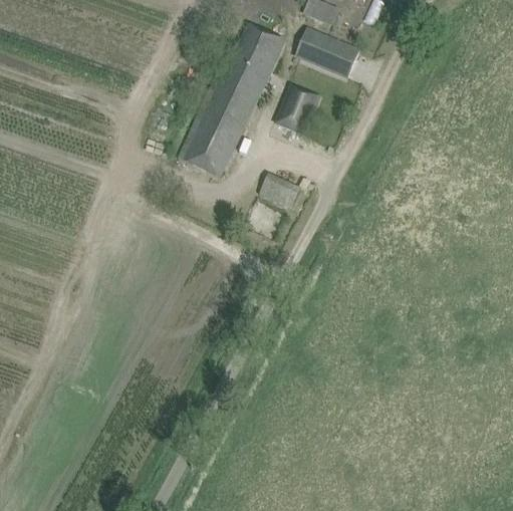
[(307,0),(302,12),(332,25),(339,7),(321,0),(307,0)]
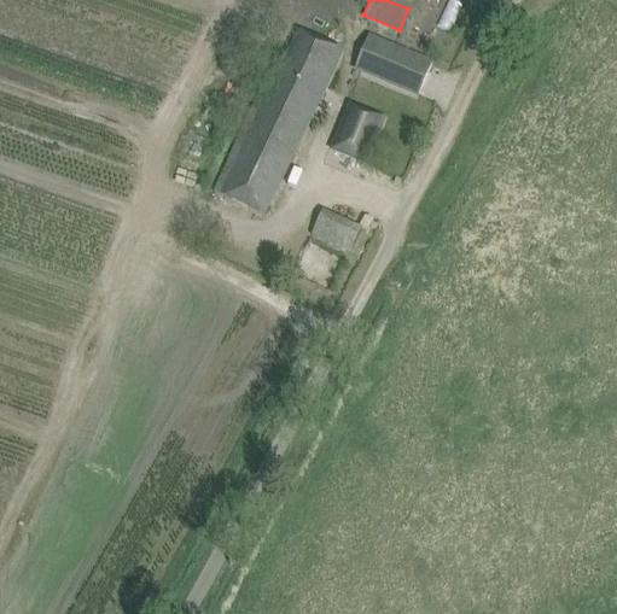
[(213,189),(245,205),(265,214),(342,50),(298,29),(273,81),(266,77),(213,189)]
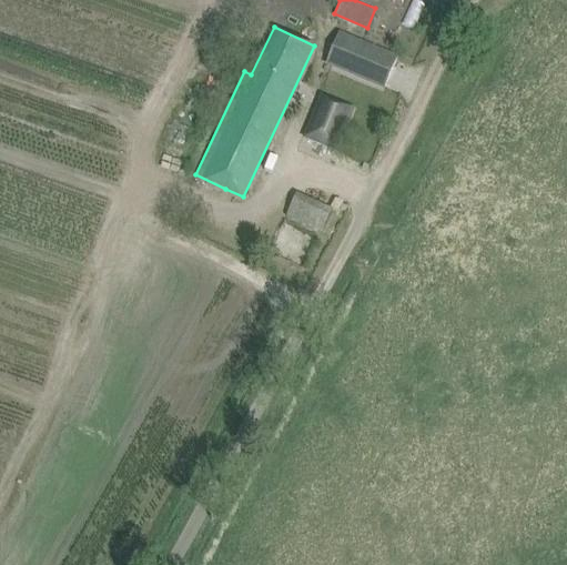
[(338,33),(326,62),(383,86),(395,57),(338,33)]
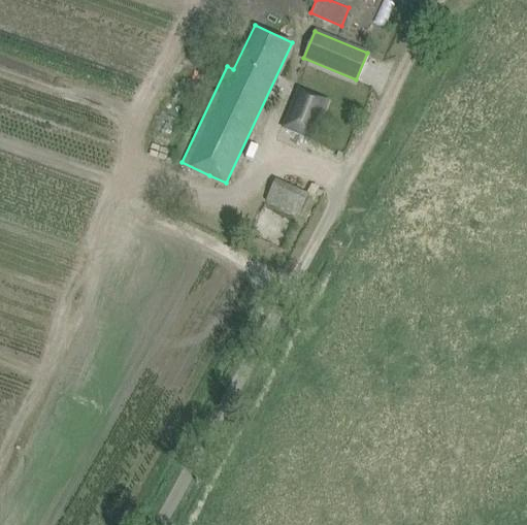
[(291,109),(285,127),(310,137),(326,99),(301,89),(296,99),(291,109)]
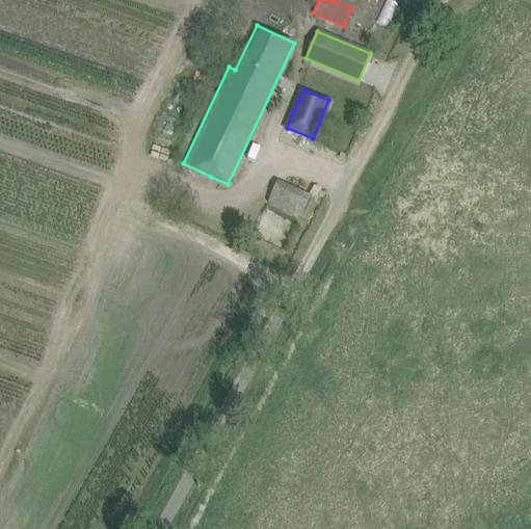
[(312,196),(279,181),(269,201),(301,216),(312,196)]
